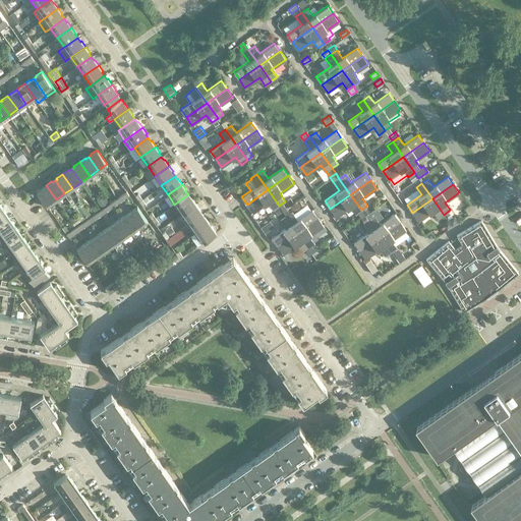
[(56,199),(46,185),(38,191),(40,194),(39,194),(47,206),(56,199)]
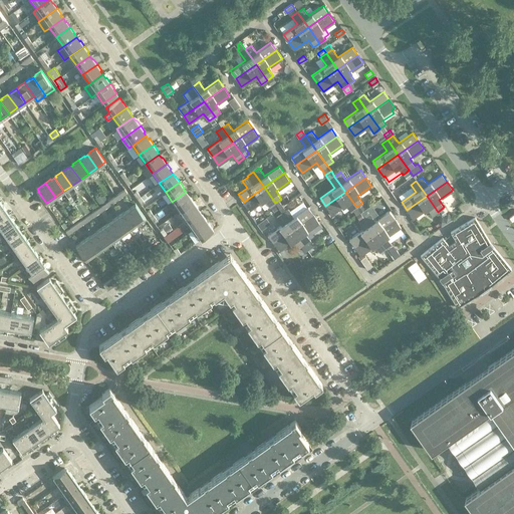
[(275,203),(264,187),(244,202),(250,210),(264,200),(269,207),(275,203)]
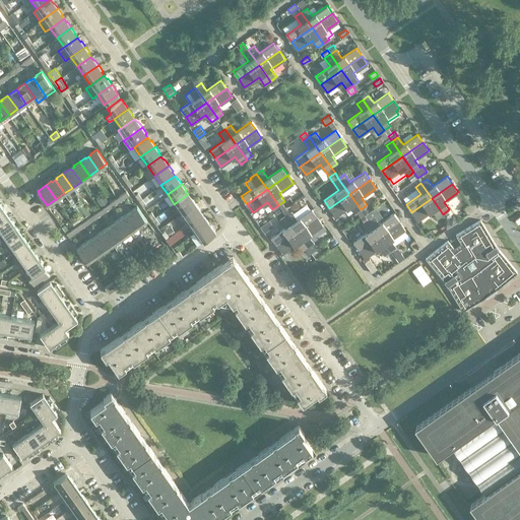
[(190,198),(188,194),(174,204),(181,213),(195,203),(191,197),(190,198)]
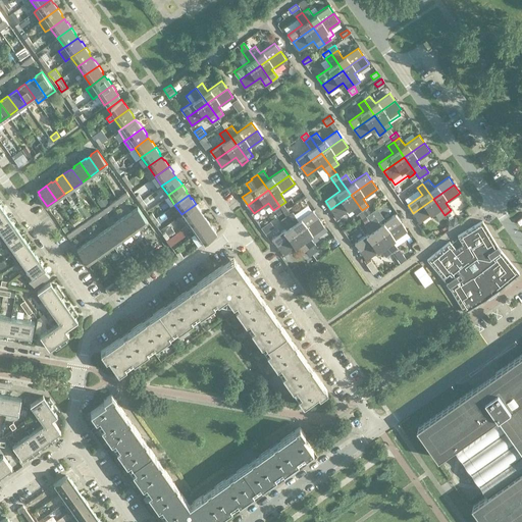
[(362,210),(351,195),(330,209),(336,217),(351,207),(356,214),(362,210)]
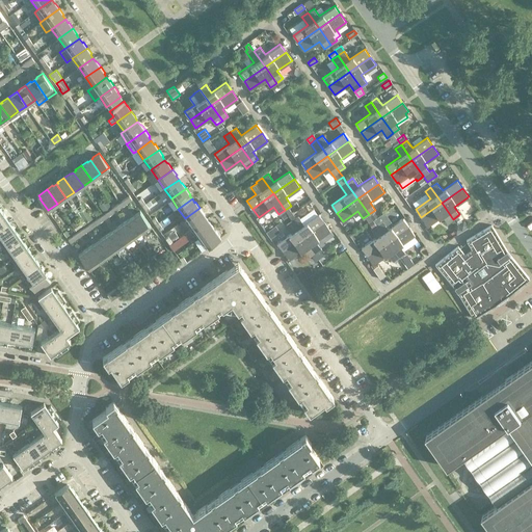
[(99,205),(105,213),(111,208),(106,200),(99,205)]
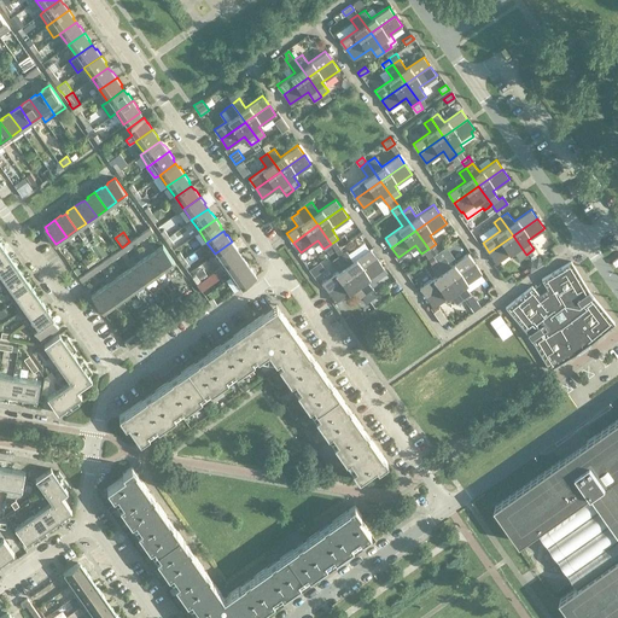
[(526,255),(513,235),(489,252),(496,262),(513,250),(519,260),(526,255)]
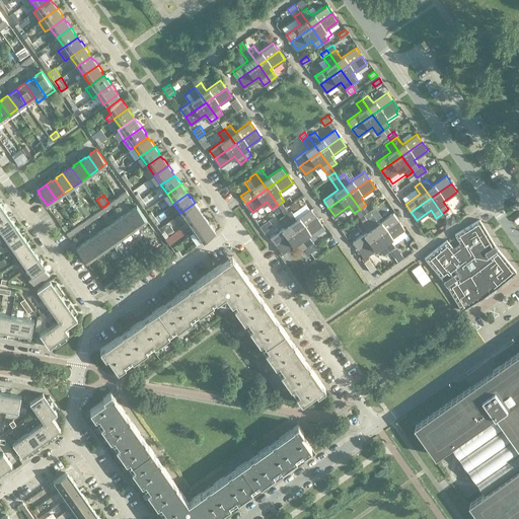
[(199,209),(195,203),(180,213),(188,222),(201,213),(198,209),(199,209)]
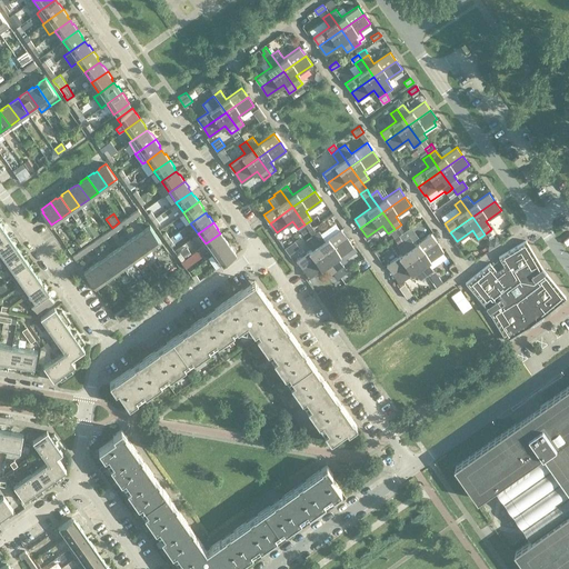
[(143,231),(140,233),(151,248),(160,241),(149,226),(142,230),(143,231)]
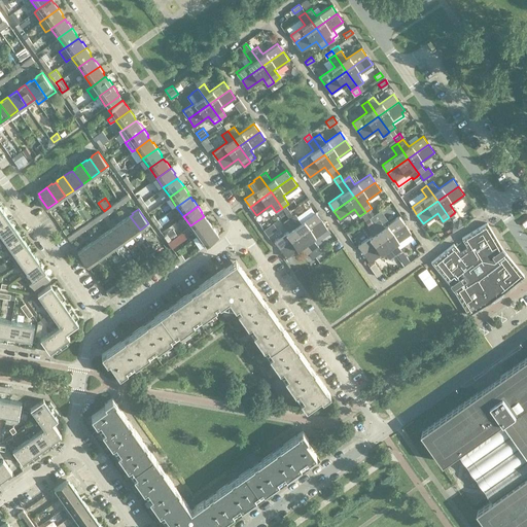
[(381,210),(370,218),(373,223),(384,239),(405,224),(399,216),(390,222),(381,210)]
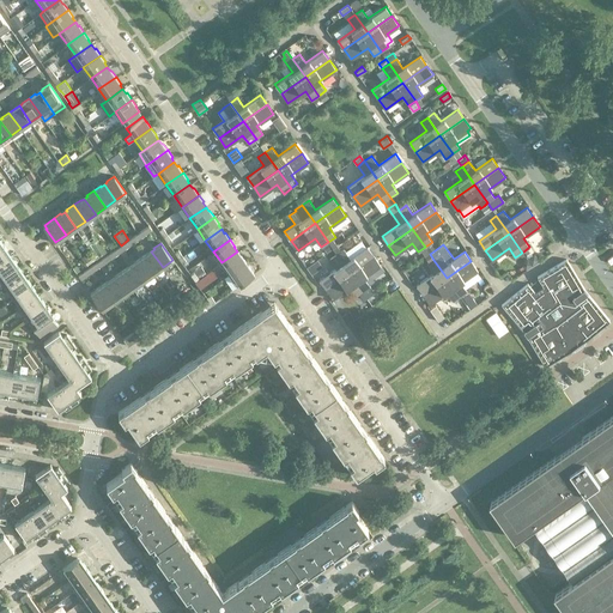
[(344,249),(337,254),(350,273),(374,256),(368,247),(350,259),(344,249)]
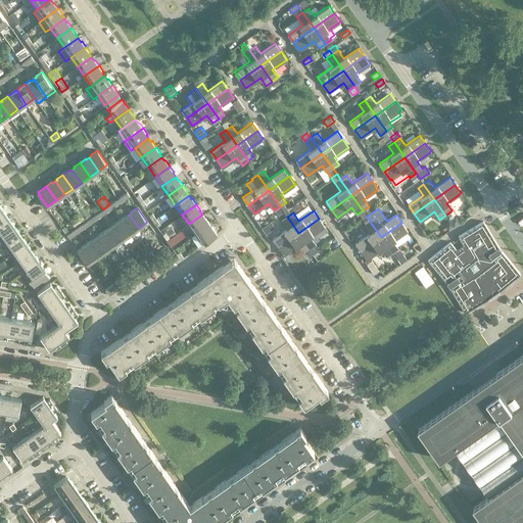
[(139,228),(129,215),(127,217),(126,216),(120,220),(130,234),(139,228)]
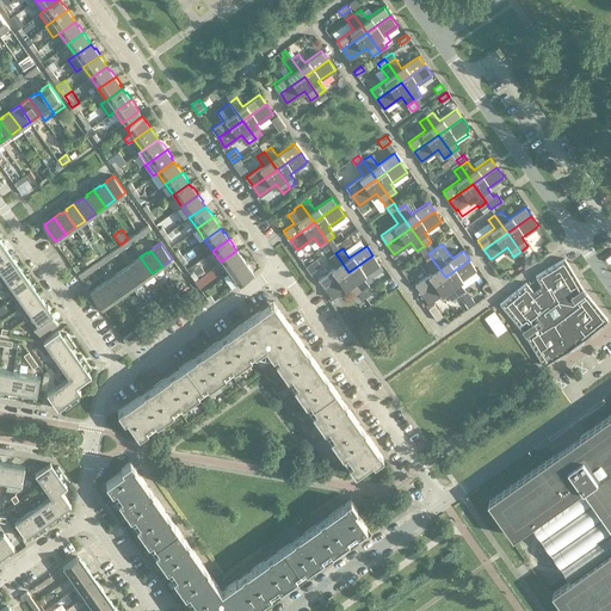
[(240,255),(236,251),(221,261),(228,273),(245,261),(240,254),(240,255)]
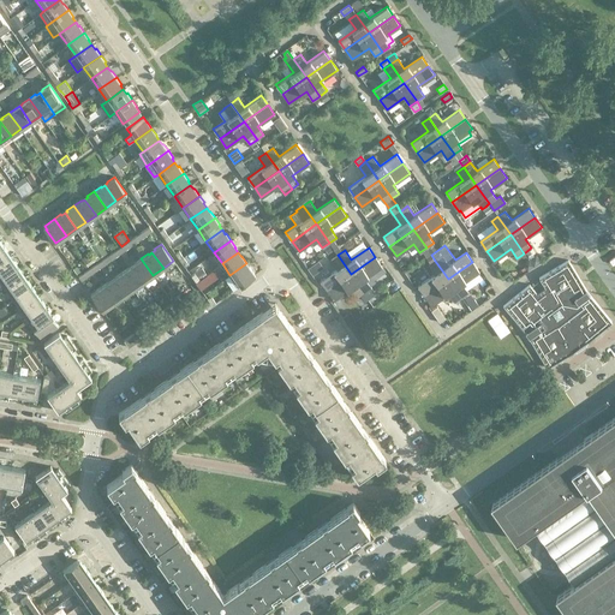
[(81,258),(87,267),(93,262),(87,255),(81,258)]
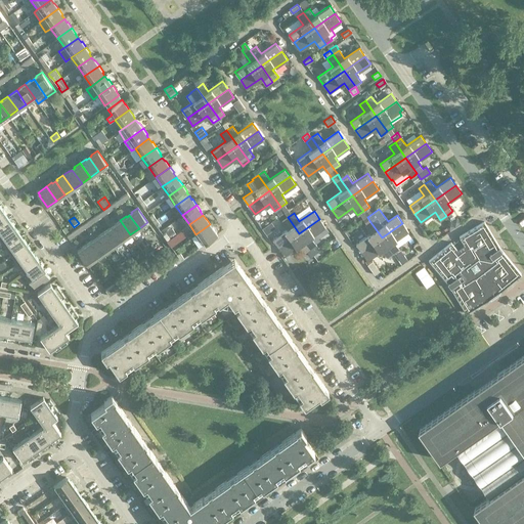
[(299,233),(288,217),(281,221),(288,229),(272,239),(278,248),(299,233)]
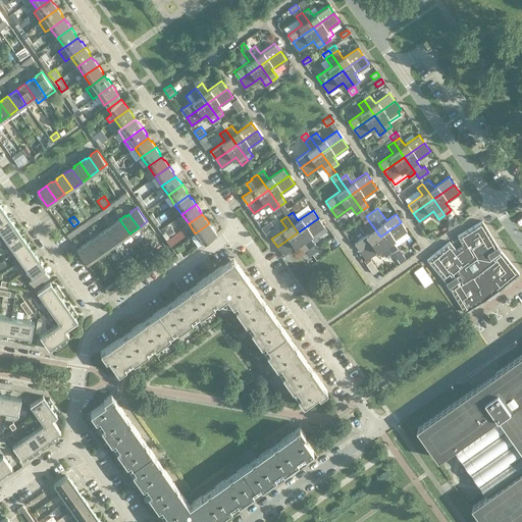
[(452,218),(449,220),(453,225),(458,222),(454,217),(452,218)]
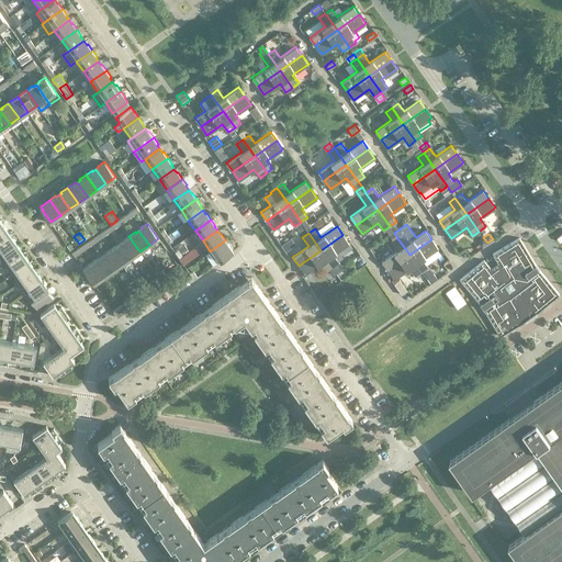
[(11,239),(8,235),(0,240),(0,254),(15,243),(12,238),(11,239)]
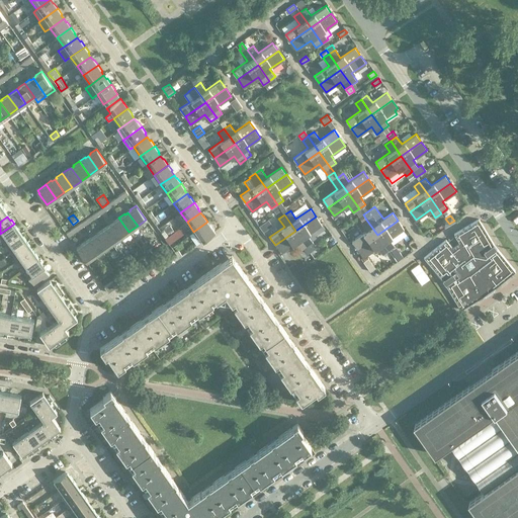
[(322,224),(316,217),(295,231),(307,246),(313,242),(307,234),(322,224)]
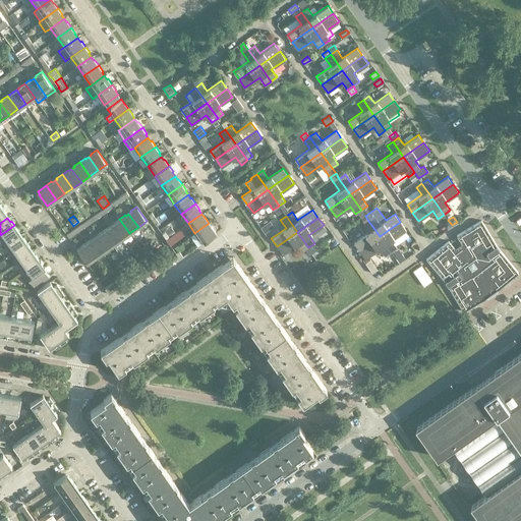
[(129,233),(119,219),(114,223),(114,224),(112,226),(121,239),(129,233)]
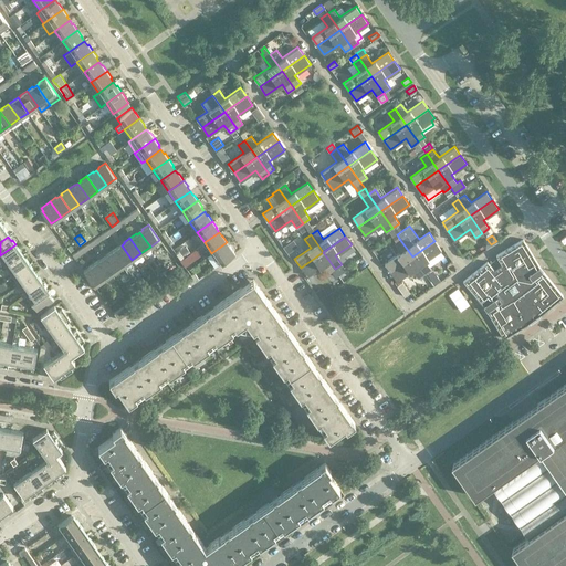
[(540,266),(523,239),(495,255),(503,266),(495,272),(488,261),(463,281),(483,306),(486,311),(503,338),(530,322),(528,318),(536,313),(538,315),(563,295),(543,271),(540,266)]
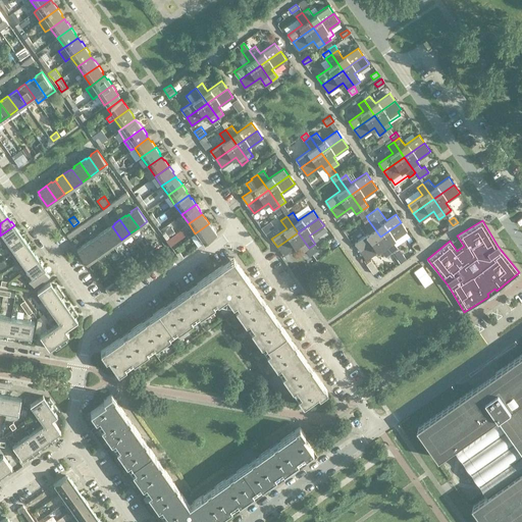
[(449,220),(444,224),(448,229),(453,225),(449,220)]
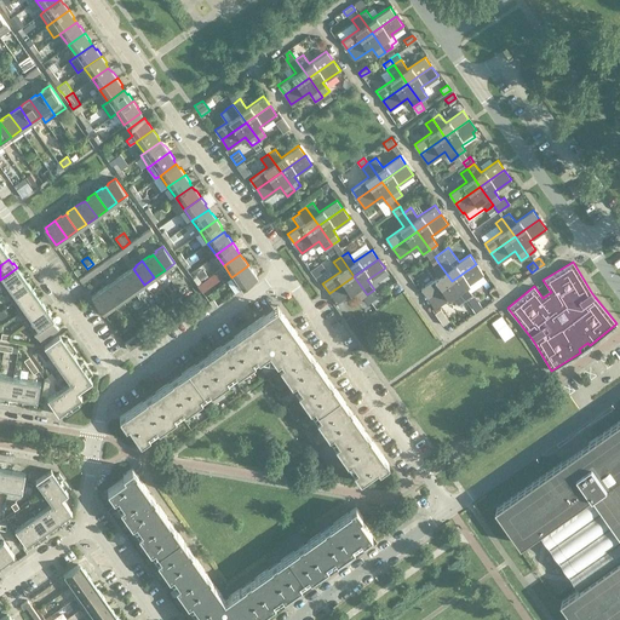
[(452,281),(438,263),(435,265),(431,268),(438,276),(420,288),(428,298),(452,281)]
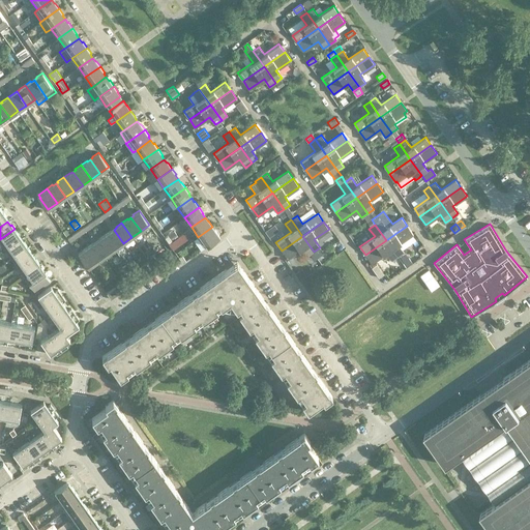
[(413,234),(407,226),(386,240),(398,256),(404,252),(399,244),(413,234)]
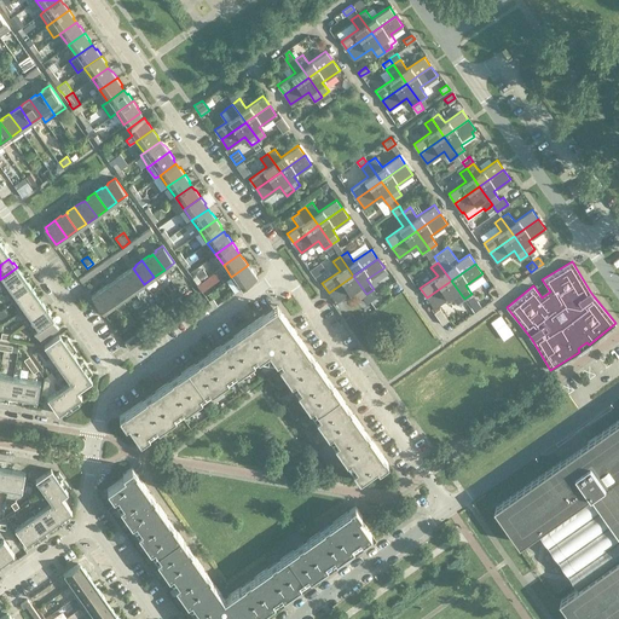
[(253,271),(248,265),(231,277),(239,288),(255,277),(253,272),(253,271)]
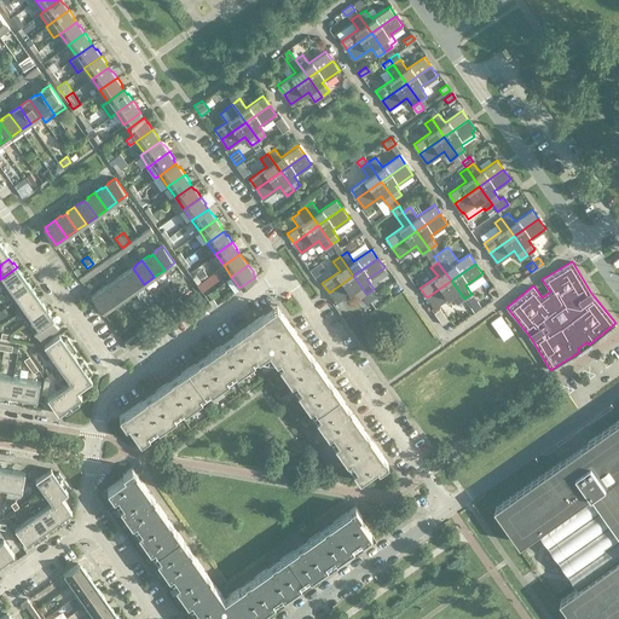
[(22,273),(17,267),(0,279),(0,283),(6,291),(23,279),(19,275),(22,273)]
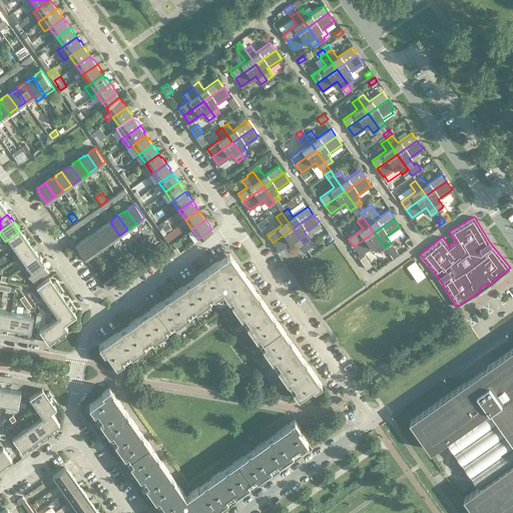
[(119,235),(110,222),(107,223),(106,223),(101,227),(111,240),(119,235)]
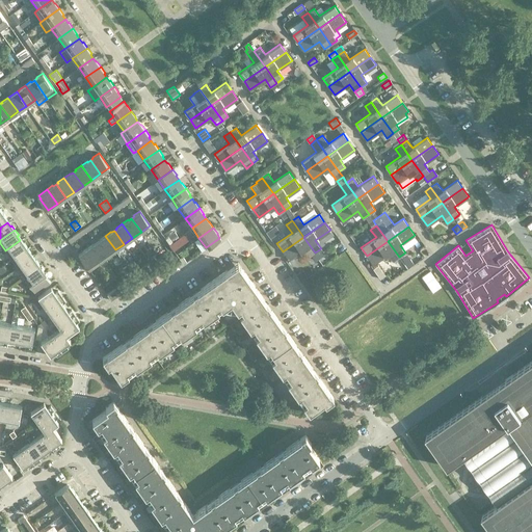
[(175,232),(169,235),(173,241),(179,237),(175,232)]
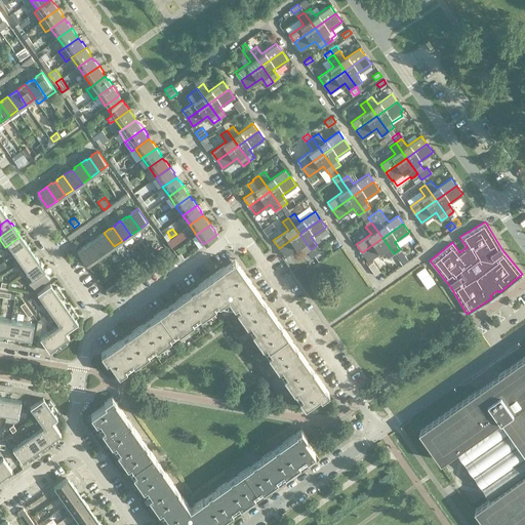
[(114,246),(104,233),(97,237),(97,238),(95,239),(105,252),(114,246)]
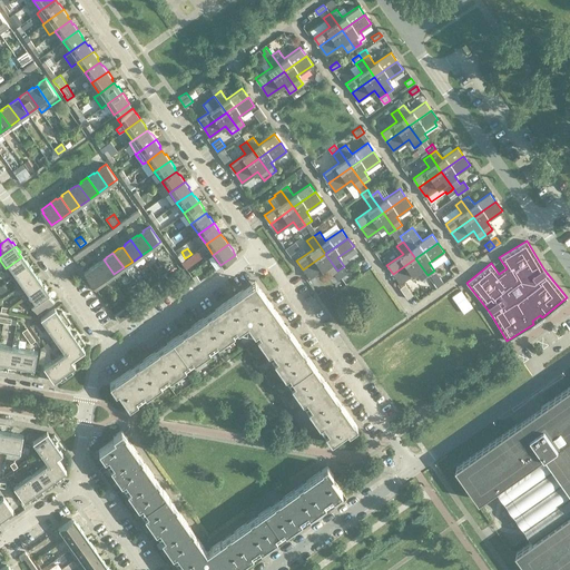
[(194,253),(186,258),(189,264),(198,258),(194,253)]
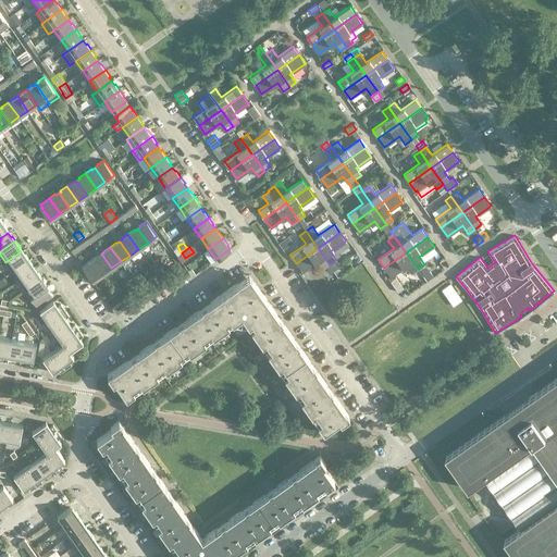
[(330,264),(318,248),(296,263),(302,272),(318,261),(323,269),(330,264)]
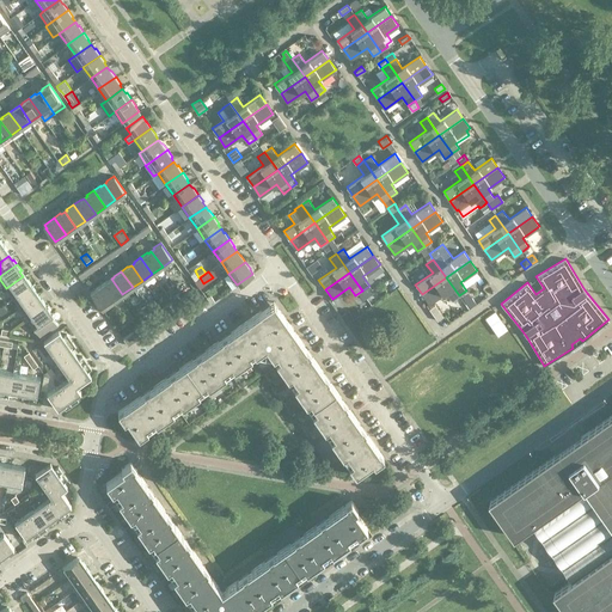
[(25,280),(23,276),(6,288),(13,298),(31,285),(28,279),(25,280)]
